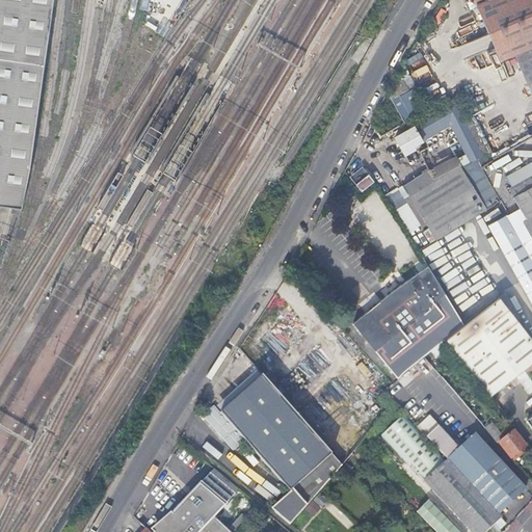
[(0,0),(0,205),(11,207),(20,208),(52,0),(0,0)]
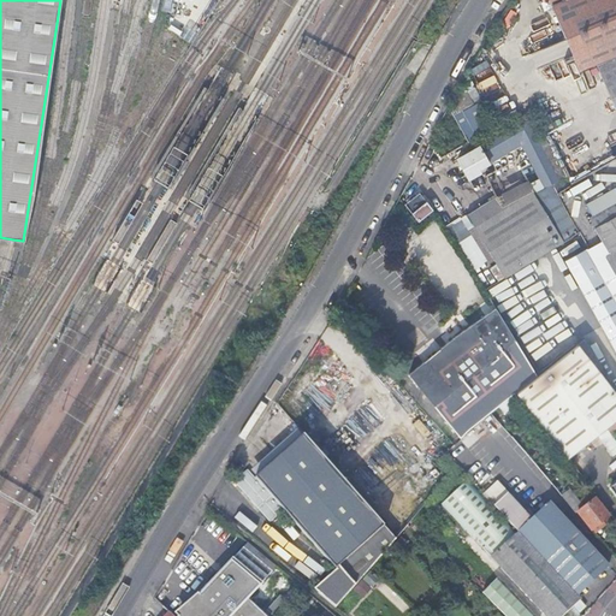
[(598,67),(602,76),(615,69),(615,0),(549,0),(557,18),(552,21),(554,25),(523,39),(531,57),(538,53),(567,41),(573,57),(572,58),(564,60),(567,66),(574,64),(575,63),(581,75),(598,67)]
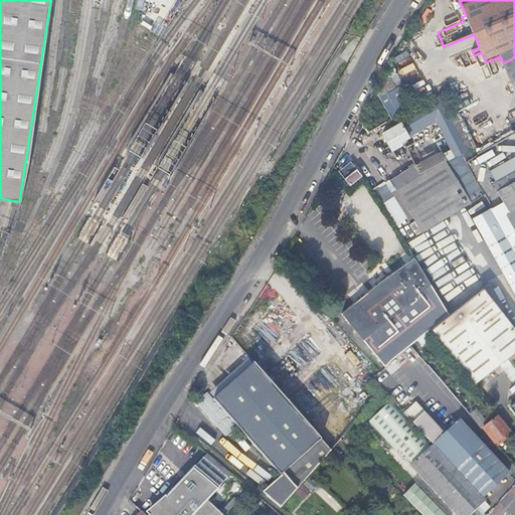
[(514,57),(503,63),(514,94),(514,93),(514,57)]
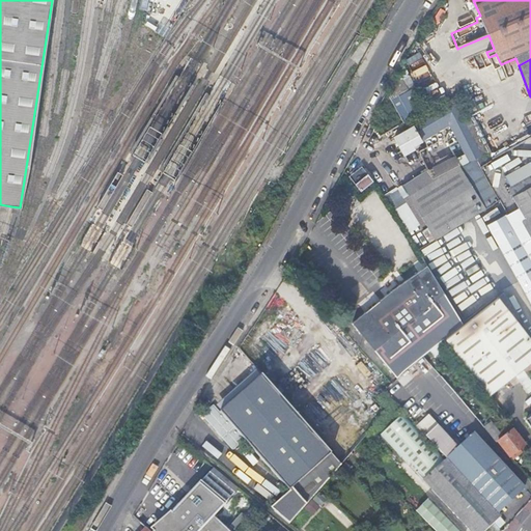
[(409,89),(415,86),(410,76),(403,79),(409,89)]
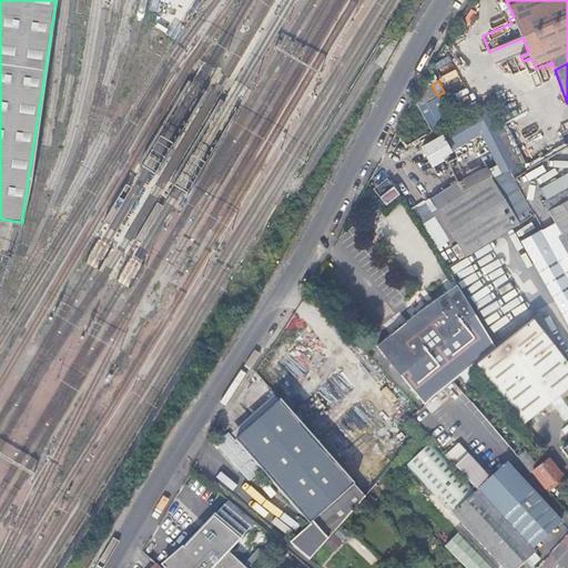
[(435,121),(446,115),(442,108),(436,111),(432,113),(435,121)]
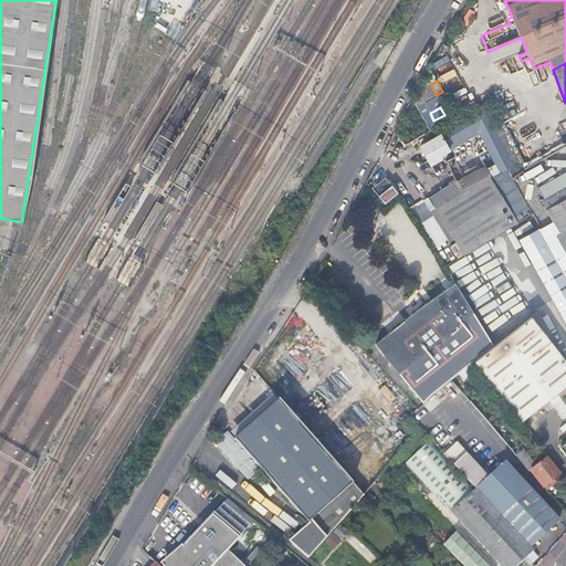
[(521,164),(500,124),(493,127),(484,111),(420,146),(427,157),(430,165),(431,166),(441,159),(440,156),(480,134),(501,174),(507,170),(521,164)]
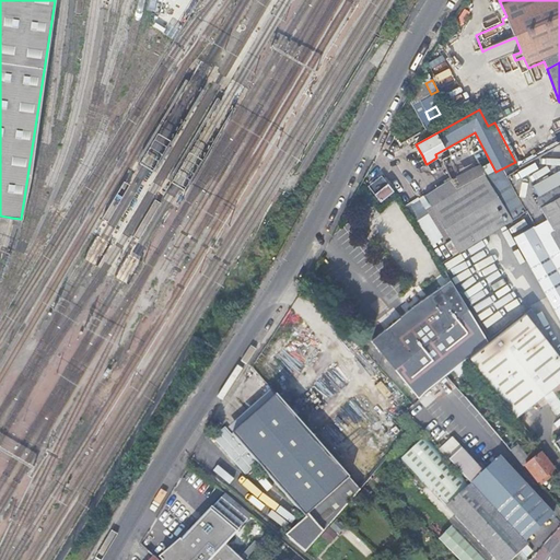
[(502,168),(496,172),(491,174),(488,171),(483,174),(512,220),(526,212),(505,175),(506,175),(502,168)]
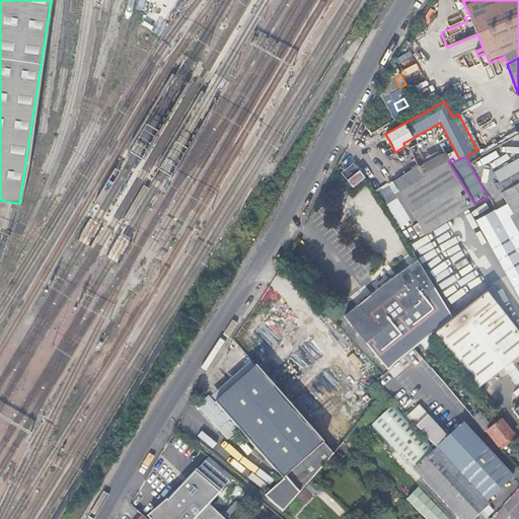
[(353,186),(366,177),(357,161),(343,170),(353,186)]
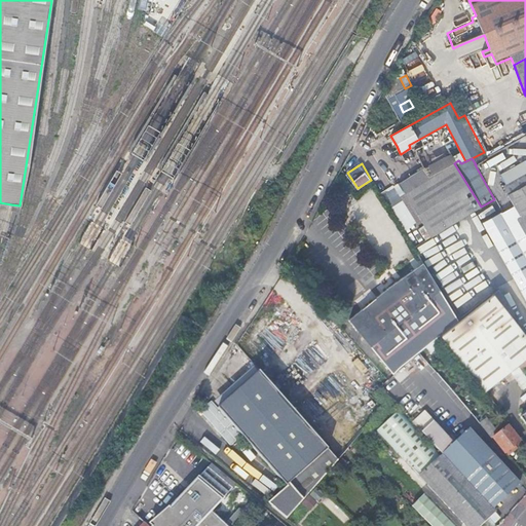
[(429,237),(481,207),(454,163),(430,178),(404,194),(429,237)]
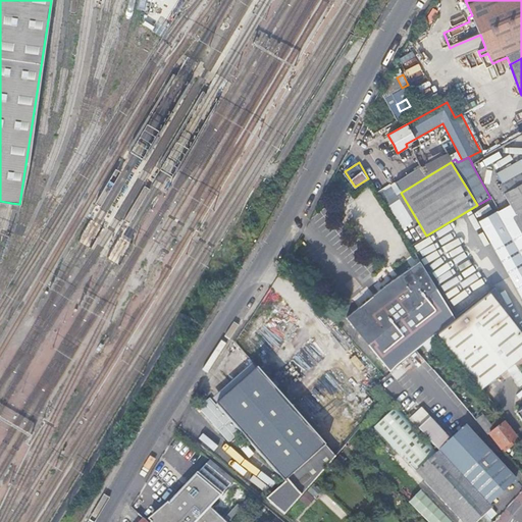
[(521,172),(500,185),(511,204),(521,224),(521,172)]
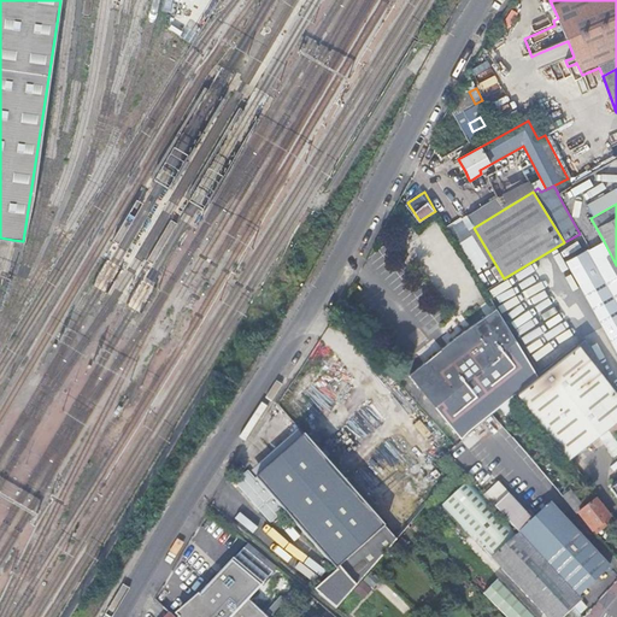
[(616,299),(616,265),(604,241),(588,250),(592,256),(616,299)]
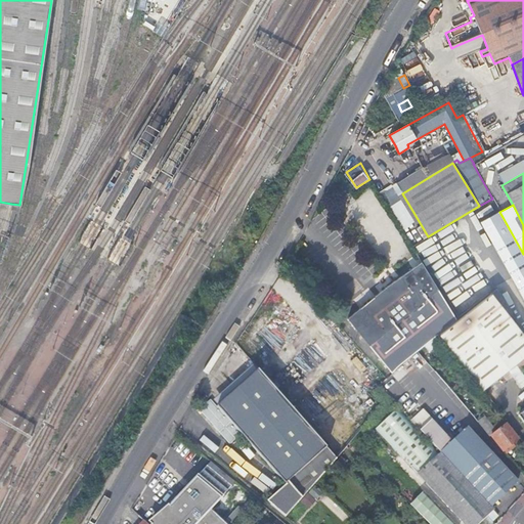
[(482,222),(513,276),(523,267),(523,254),(503,217),(499,212),(482,222)]
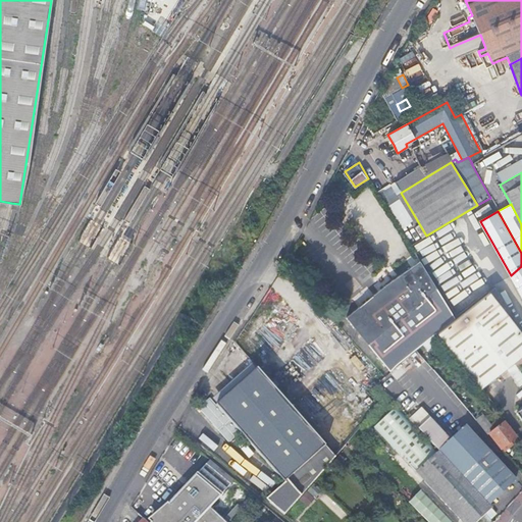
[(288,262),(286,263),(292,266),(297,258),(294,256),(293,257),(290,260),(290,259),(288,262)]
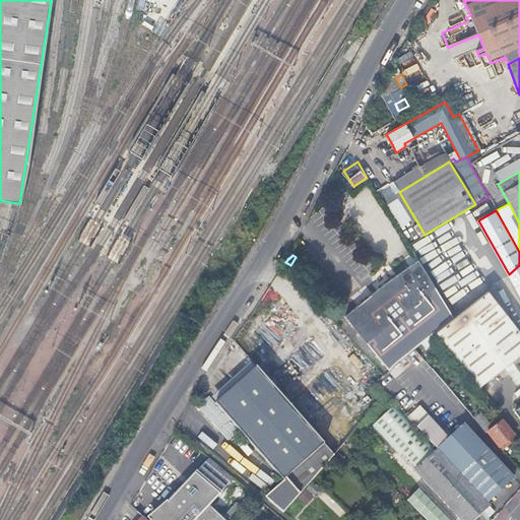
[(446,306),(418,261),(385,284),(382,286),(369,297),(370,299),(361,305),(360,303),(343,315),(390,369),(394,364),(452,317),(446,306)]
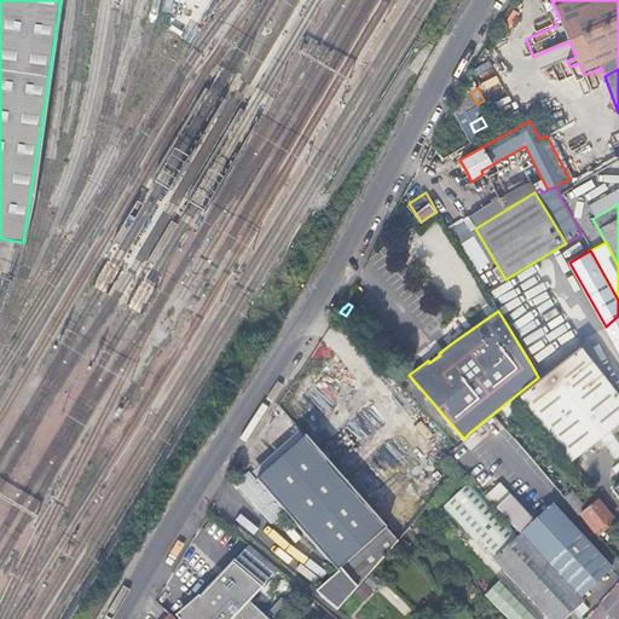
[(618,316),(606,327),(618,350),(618,316)]
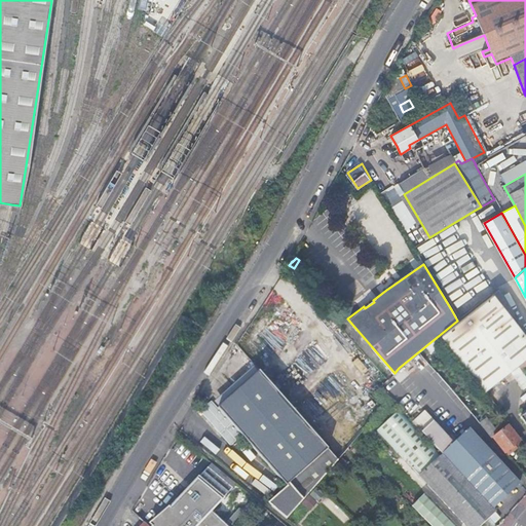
[(487,280),(451,309),(457,321),(458,322),(462,317),(485,300),(496,292),(487,280)]
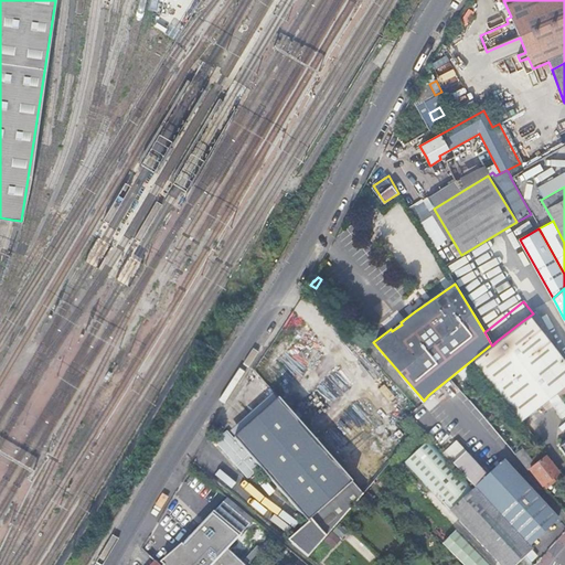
[(557,405),(563,401),(562,400),(556,393),(564,385),(564,363),(548,342),(552,339),(545,329),(535,312),(473,361),(522,419),(552,396),(557,405)]
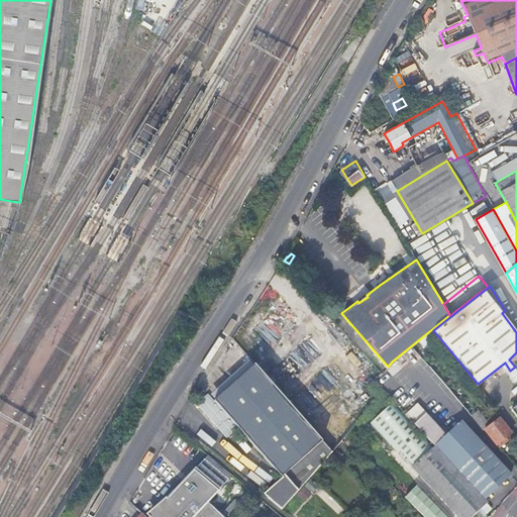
[(297,494),(313,475),(323,463),(330,455),(332,452),(333,452),(322,440),(286,399),(254,365),(213,399),(236,426),(281,477),(262,494),(282,511),(283,512),(297,494)]
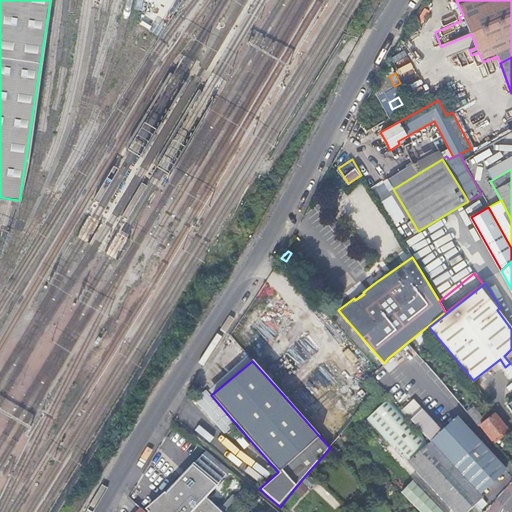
[(234,422),(211,395),(206,389),(195,398),(224,432),(234,422)]
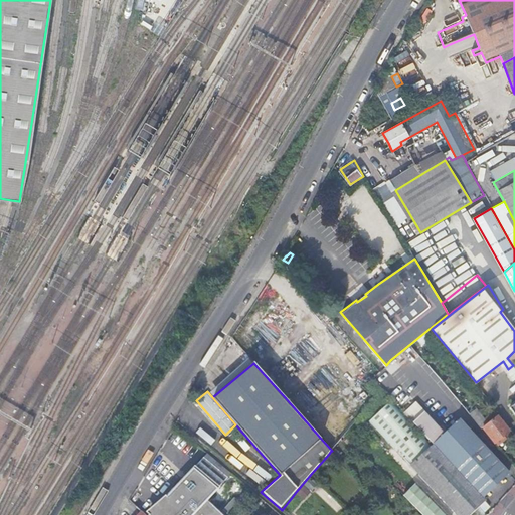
[(473,413),(470,416),(482,431),(483,430),(494,444),(501,439),(508,433),(497,417),(489,423),(486,419),(482,423),(473,413)]
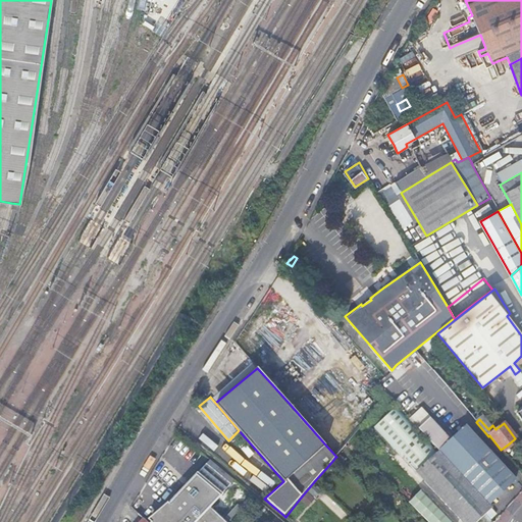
[(488,505),(494,499),(515,480),(465,426),(446,445),(438,451),(488,505)]
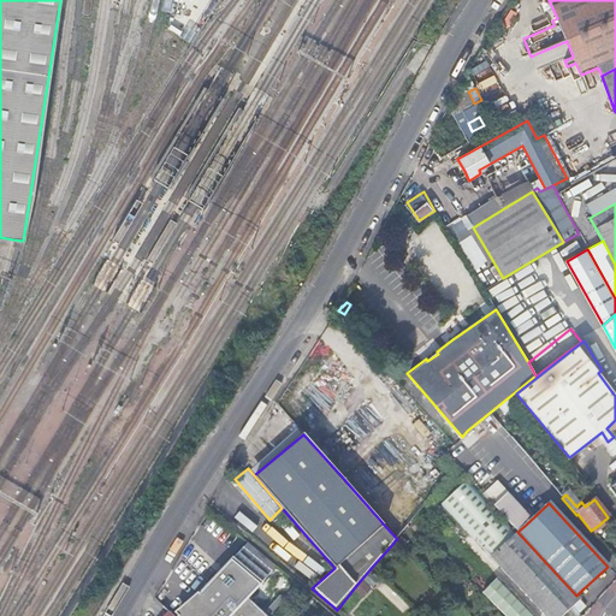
[(576,596),(517,532),(498,550),(491,542),(483,549),(545,615),(560,615),(579,599),(576,596)]
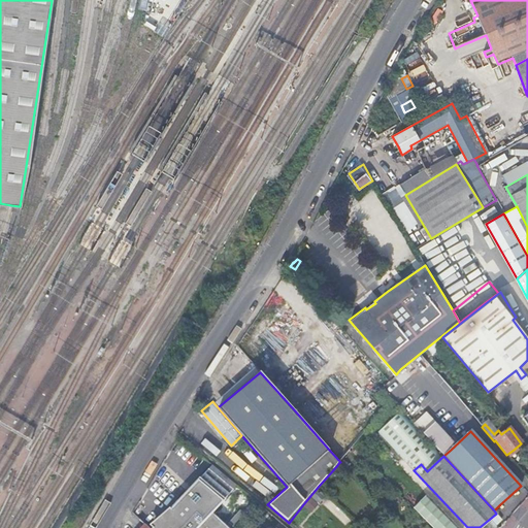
[(237,486),(212,465),(153,527),(227,527),(211,514),(237,486)]
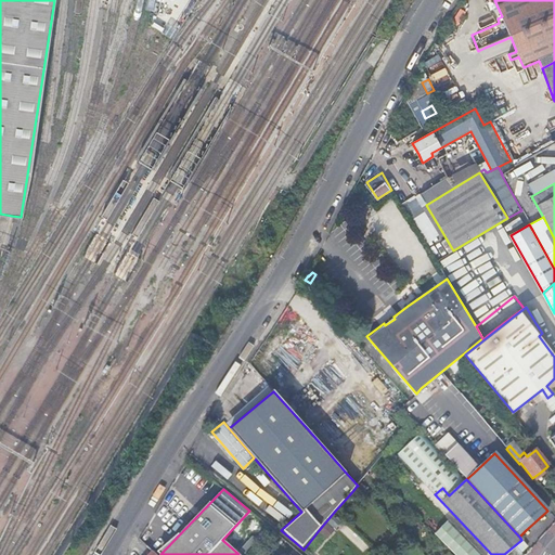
[(478,554),(448,521),(435,534),(454,554),(478,554)]
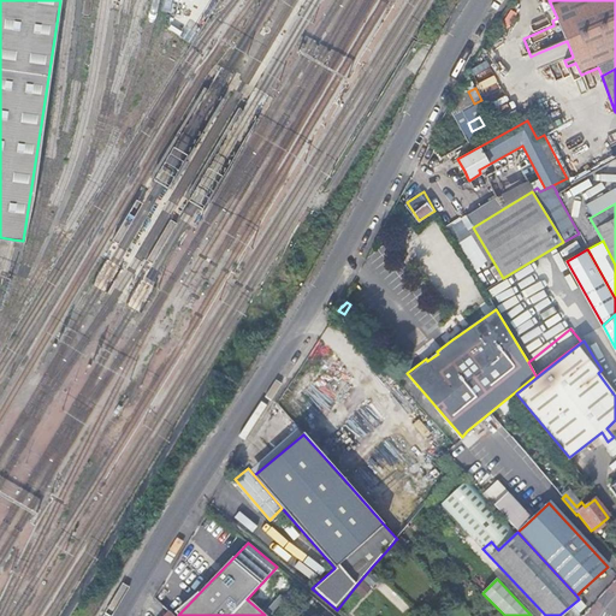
[(272,615),(285,602),(279,596),(266,610),(272,615)]
